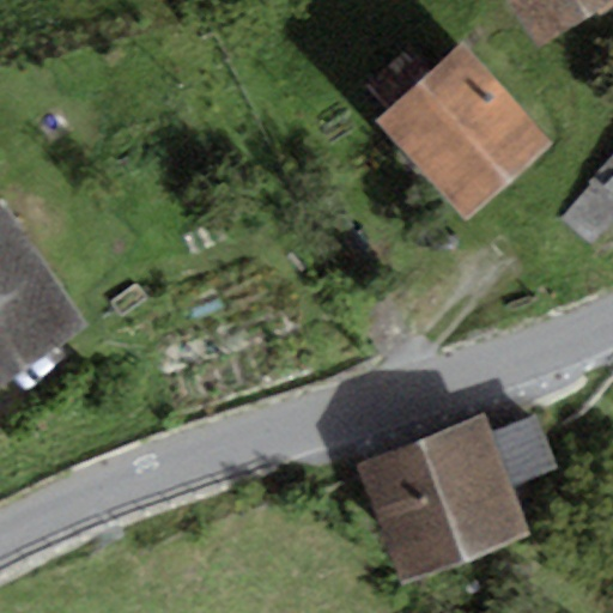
[(612,0),(507,0),(535,48),(612,1),(612,0)]
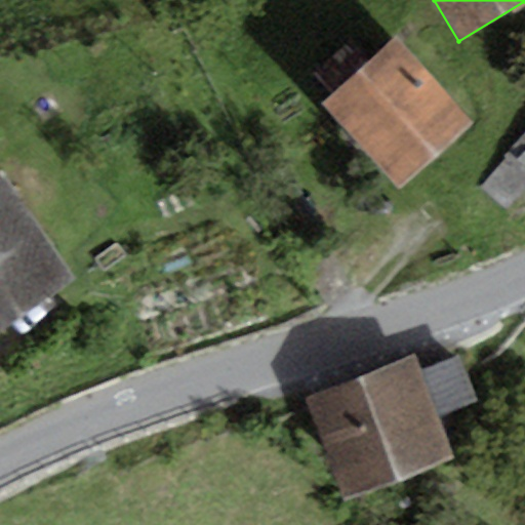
[(476,123),(395,36),(323,102),(404,190),(476,123)]
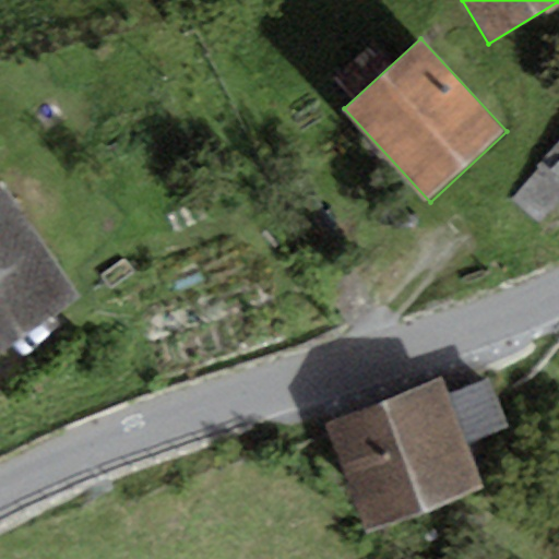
[(558,142),(538,165),(558,182),(558,142)]
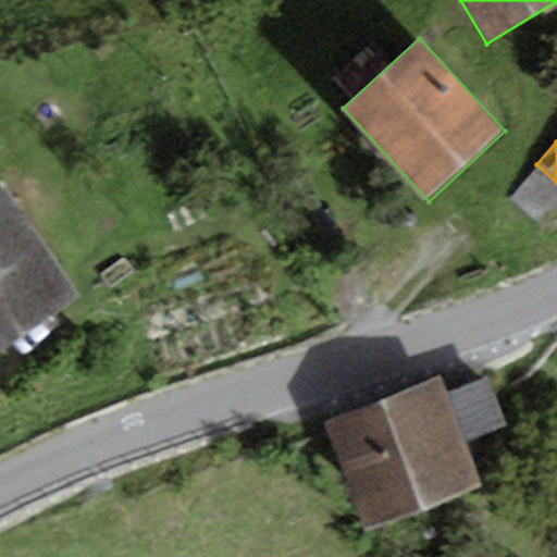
[(0,355),(79,298),(1,189),(0,189),(0,355)]
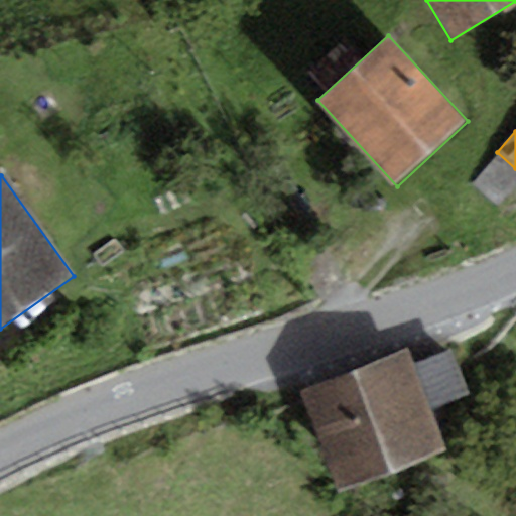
[(450,351),(413,365),(429,409),(467,396),(450,351)]
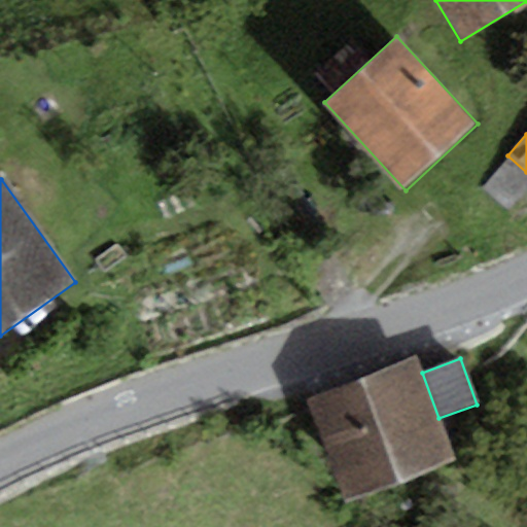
[(418,360),(306,400),(343,504),(455,464),(438,418),(422,373),(418,360)]
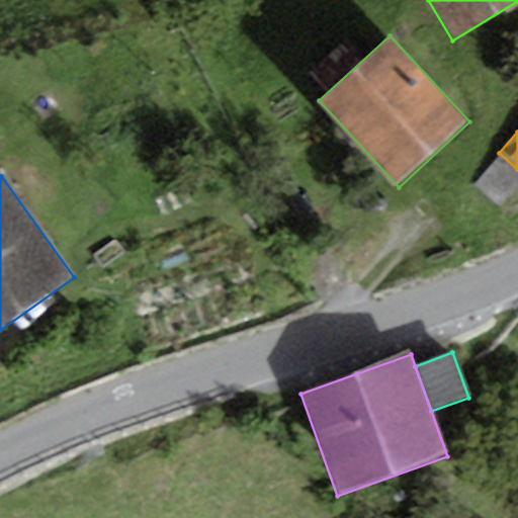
All buildings are outlined.
